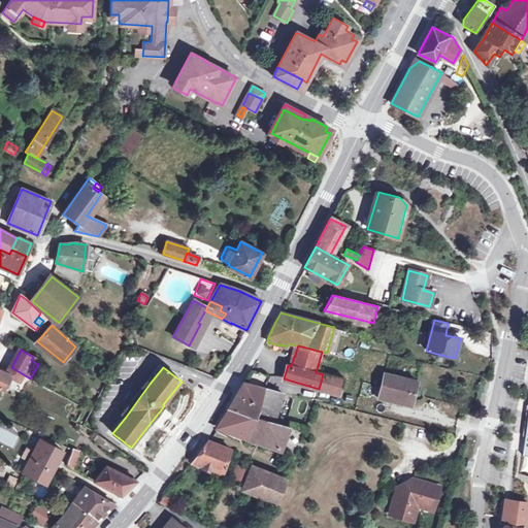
[(282,394),(264,388),(268,375),(251,370),(236,396),(229,409),(217,427),(246,438),(279,450),(288,427),(283,425),(272,422),(275,415),(282,394)]
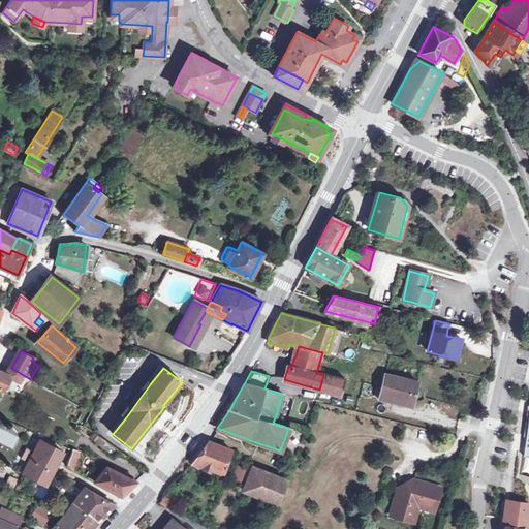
[(10,378),(0,373),(0,389),(4,391),(10,378)]
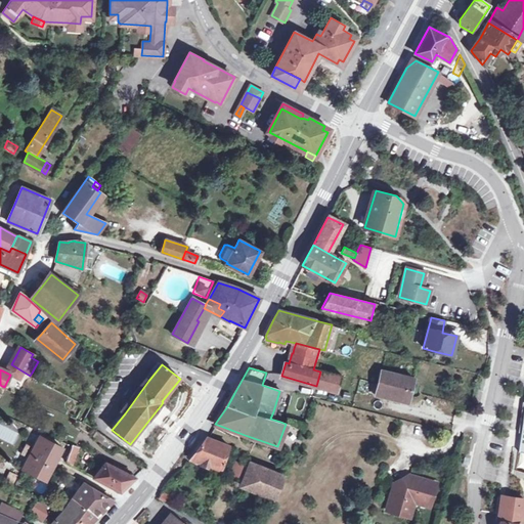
[(378,384),(376,392),(391,395),(397,397),(408,399),(413,379),(399,376),(381,370),(378,384)]
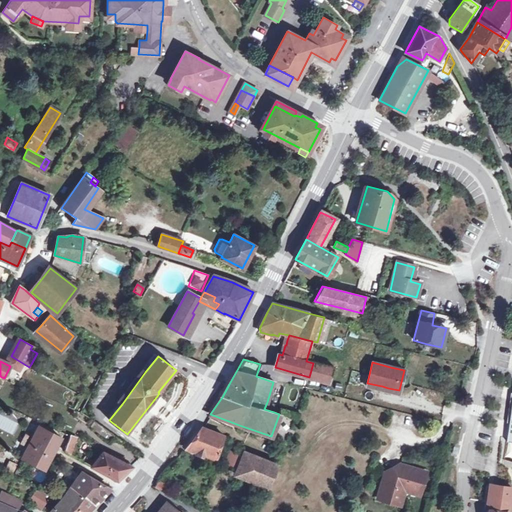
[(332,368),(313,363),(309,377),(328,382),(332,368)]
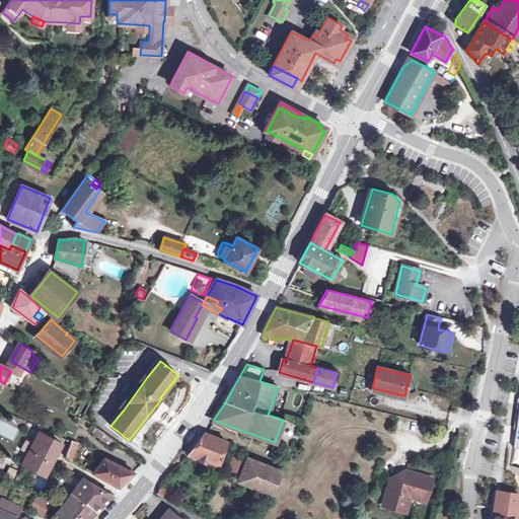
[(120,406),(124,410),(147,377),(144,375),(137,385),(128,396),(120,406)]
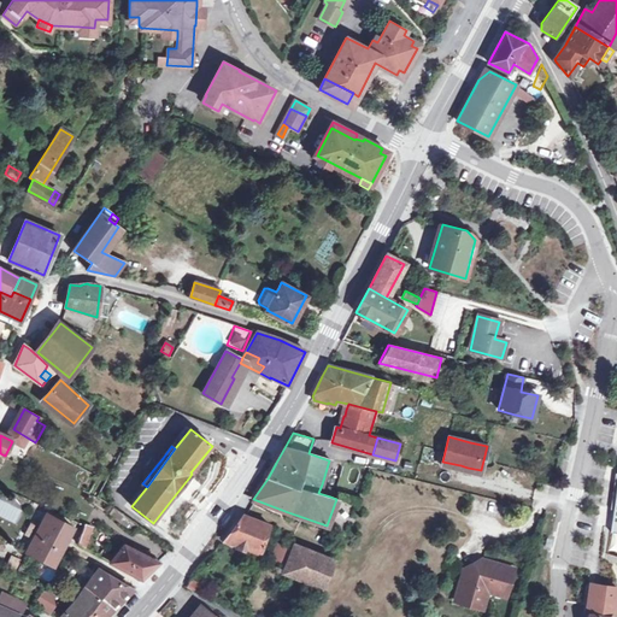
[(460,465),(442,462),(441,466),(458,471),(466,474),(468,468),(460,465)]
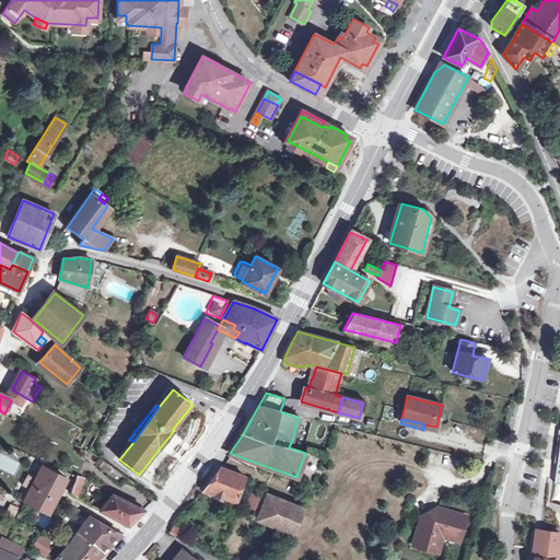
[(100,468),(106,473),(111,467),(105,463),(100,468)]
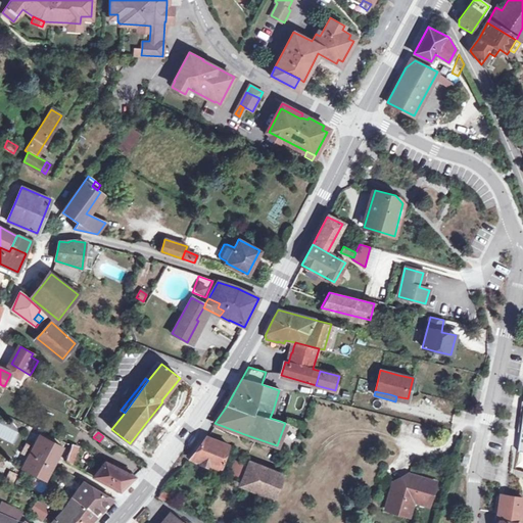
[(28,458),(27,459),(21,468),(45,480),(61,447),(39,435),(33,447),(28,458)]
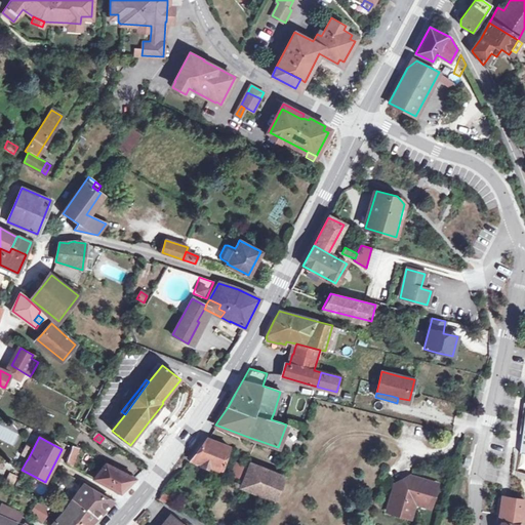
[(220,471),(229,446),(206,437),(190,460),(220,471)]
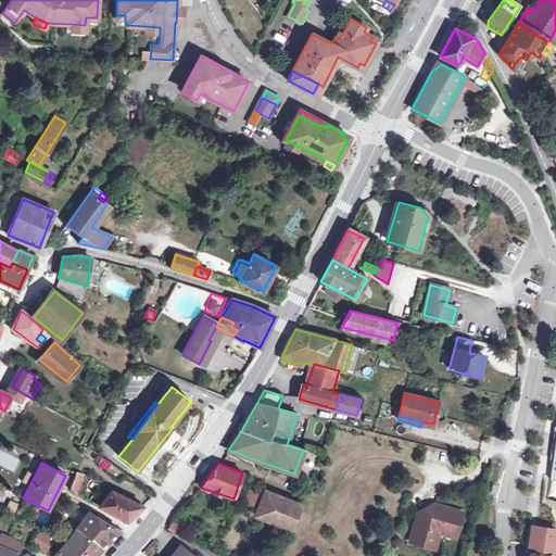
[(118,480),(124,472),(110,464),(105,469),(104,470),(118,480)]
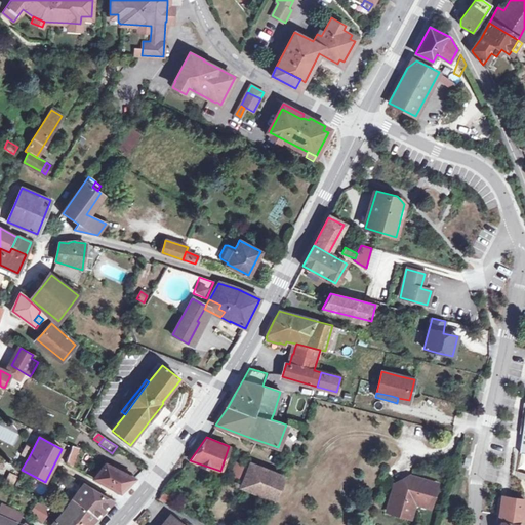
[(28,459),(33,449),(28,446),(22,455),(28,459)]
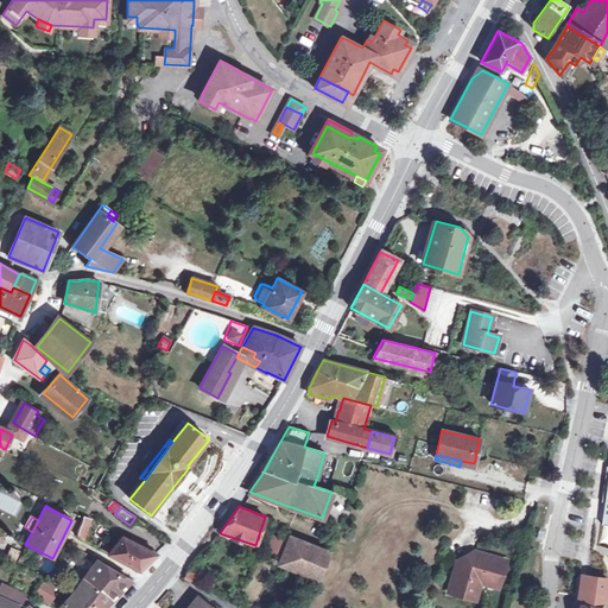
[(83,518),(82,519),(76,537),(82,540),(90,521),(83,518)]
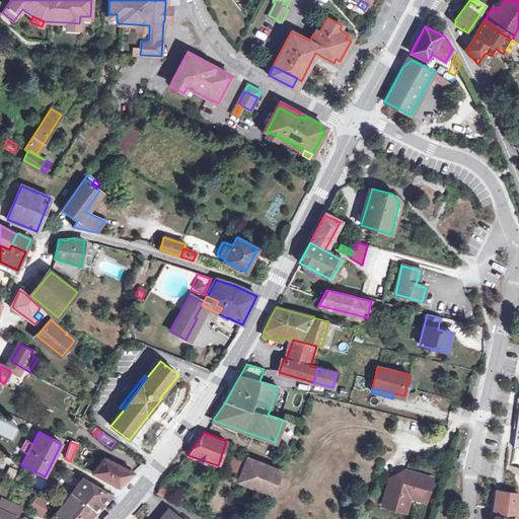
[(229,469),(237,472),(242,461),(239,460),(242,454),(236,451),(229,469)]
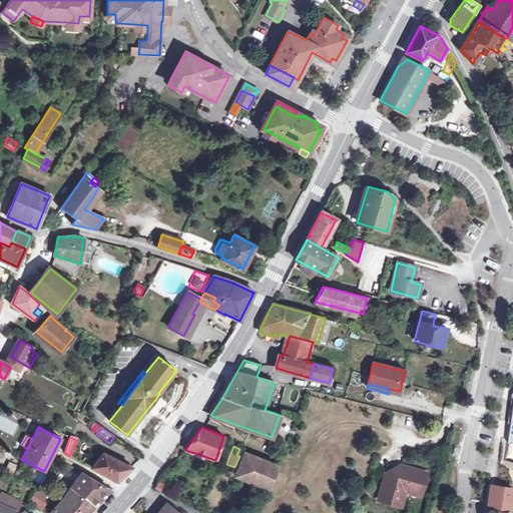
[(84,458),(81,462),(117,481),(131,467),(103,453),(95,462),(89,459),(88,460),(84,458)]
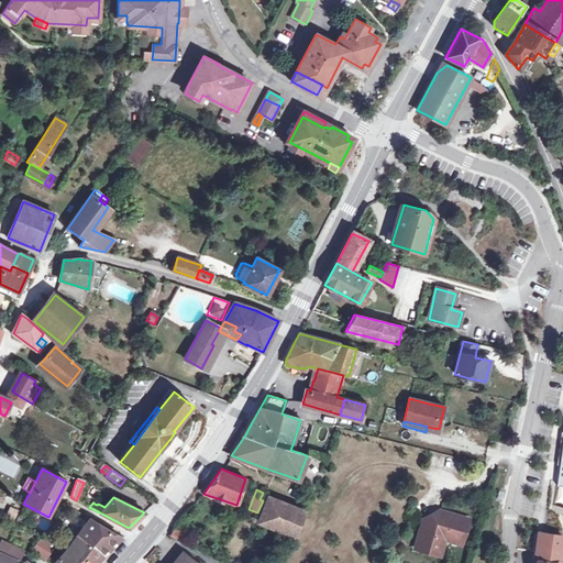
[(260,521),(284,532),(295,536),(298,528),(305,511),(268,497),(260,521)]
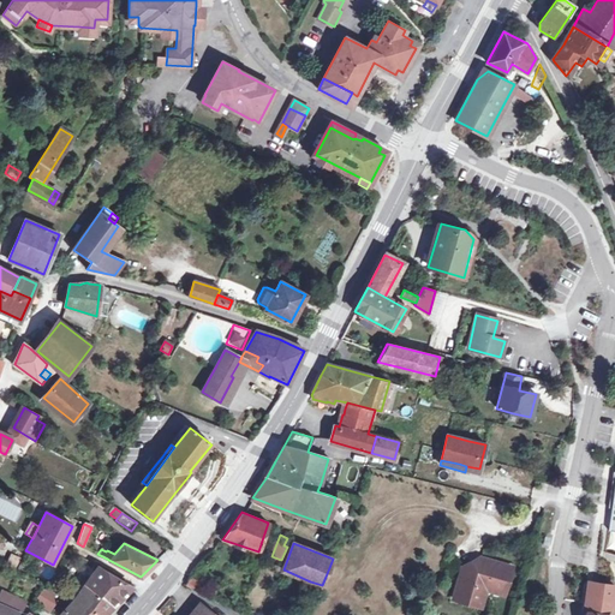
[(10,555),(5,567),(12,571),(17,559),(10,555)]
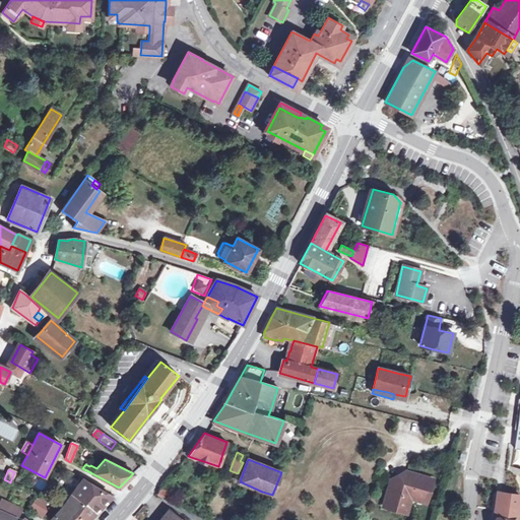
[(388,490),(384,503),(407,510),(410,498),(423,502),(430,478),(418,474),(412,478),(412,480),(410,481),(405,471),(391,478),(396,489),(394,491),(392,488),(388,490)]
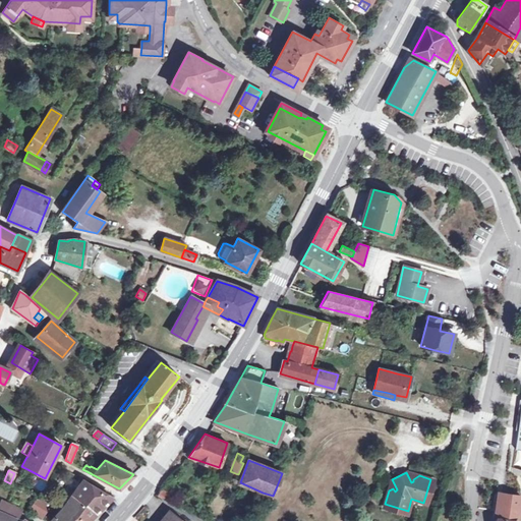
[(433,479),(430,479),(423,503),(426,504),(433,479)]
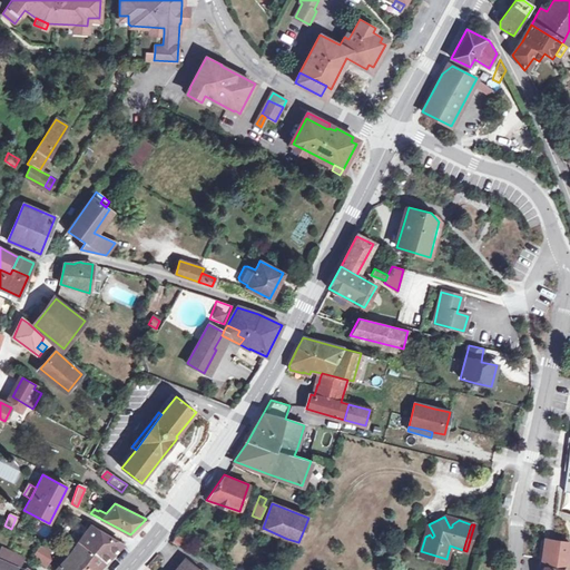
[(90,527),(79,543),(105,561),(121,544),(117,541),(90,527)]
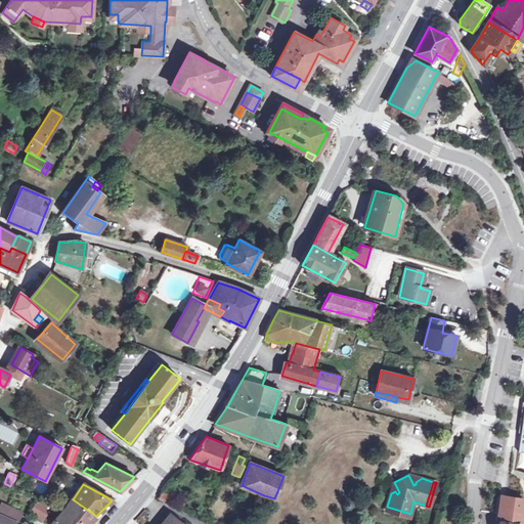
[(174,497),(162,490),(158,498),(170,505),(174,497)]
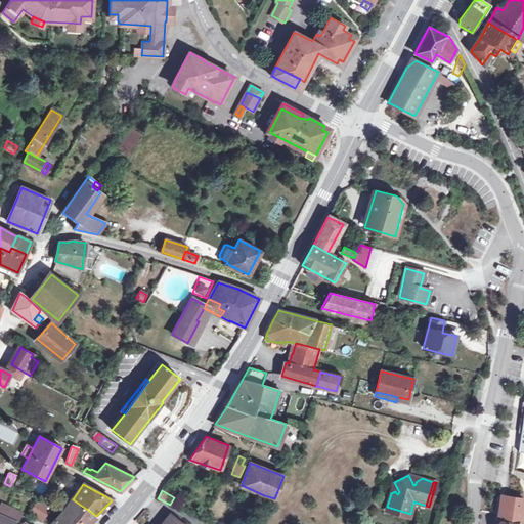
[(520,523),(522,516),(523,499),(504,496),(498,523),(520,523)]
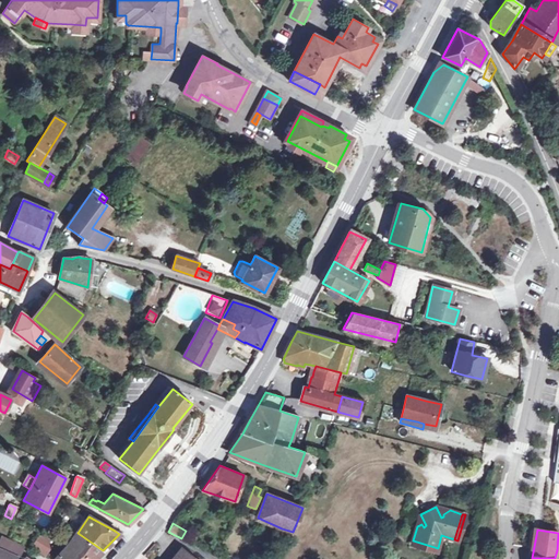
[(93,558),(103,550),(78,533),(73,538),(70,545),(57,558),(93,558)]
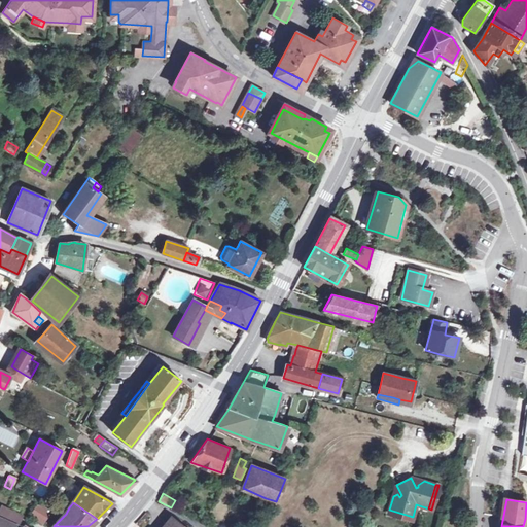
[(45,508),(37,504),(30,517),(42,524),(46,517),(42,514),(45,508)]
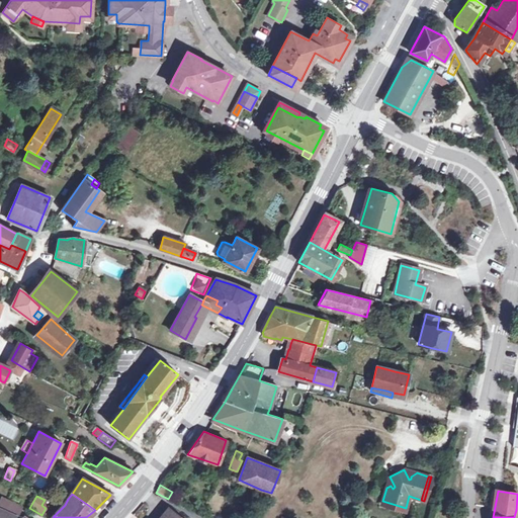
[(0,497),(0,508),(14,514),(15,514),(18,514),(22,507),(0,497)]
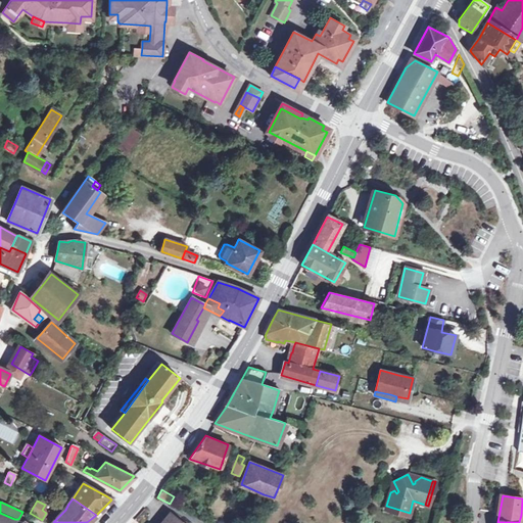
[(409,515),(410,513),(386,506),(385,509),(409,515)]
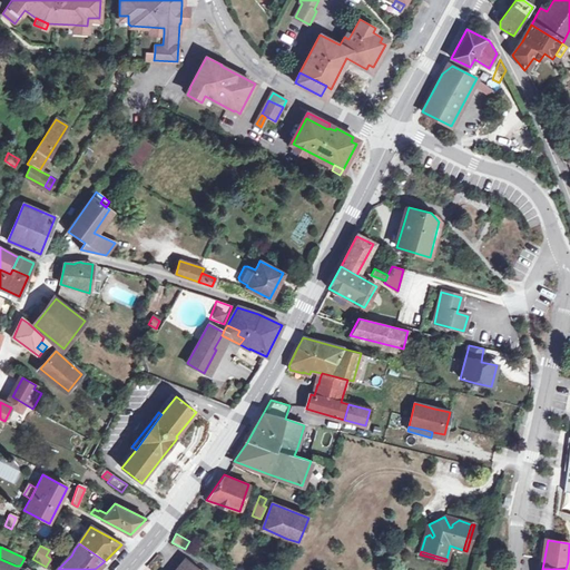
[(16,566),(0,559),(0,569),(13,569),(17,566),(16,566)]
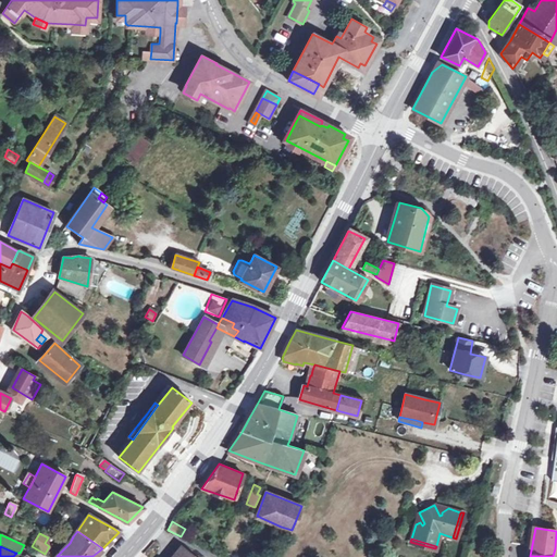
[(194,556),(181,546),(172,556),(194,556)]
